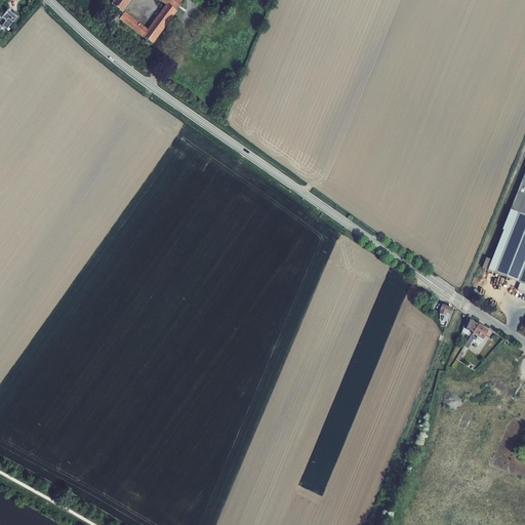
[(114,0),(111,4),(122,12),(131,0),(114,0)]
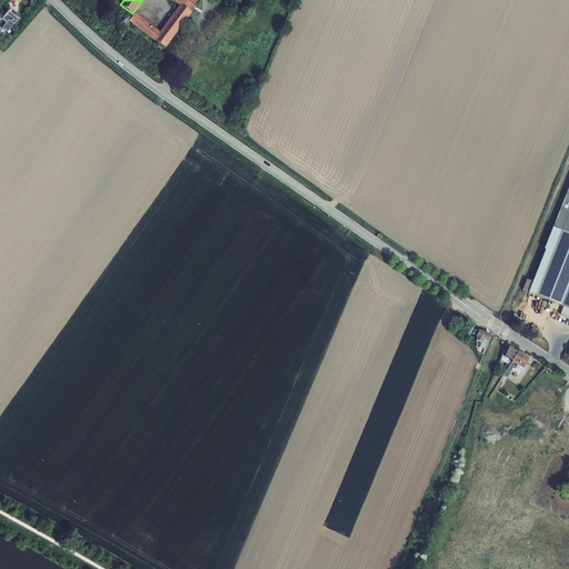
[(175,0),(182,5),(177,11),(186,18),(198,2),(195,0),(175,0)]
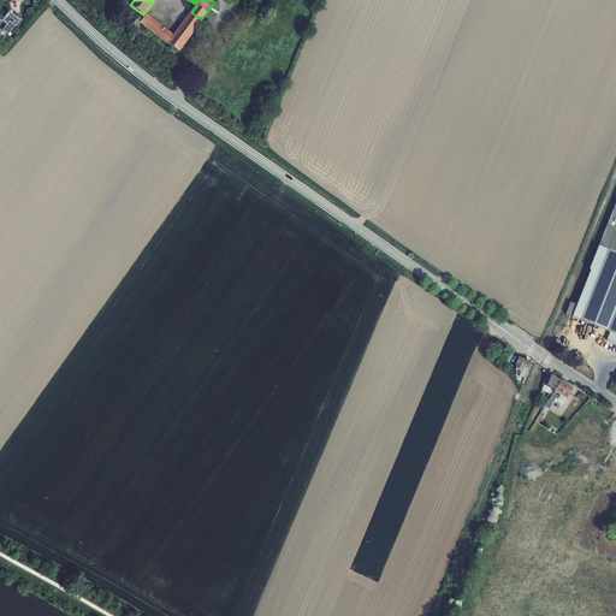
[(4,30),(10,35),(22,19),(17,16),(16,17),(10,12),(3,22),(7,25),(4,30)]
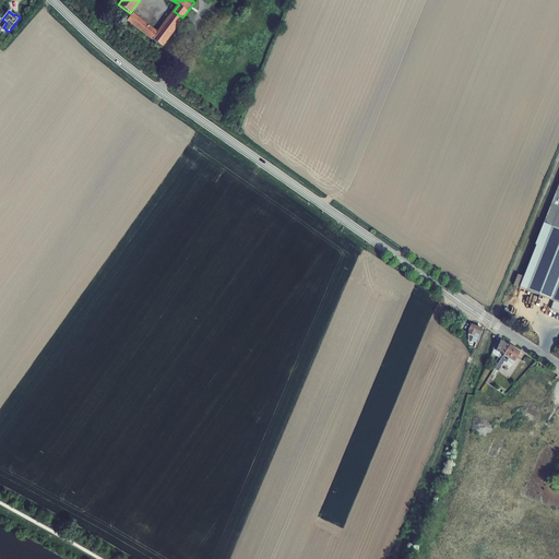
[(179,22),(182,18),(174,11),(170,16),(179,22)]
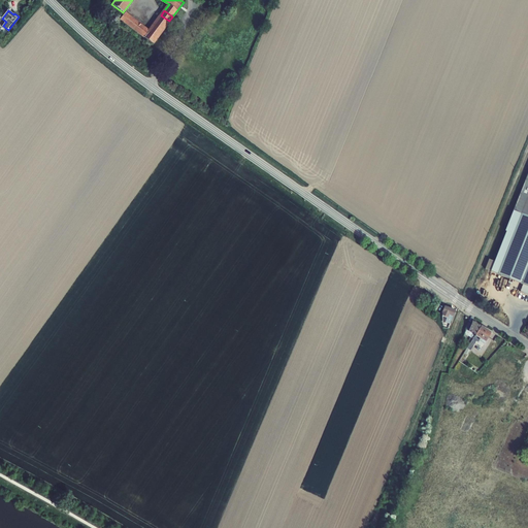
[(153,43),(169,21),(161,15),(149,31),(124,13),(120,20),(153,43)]
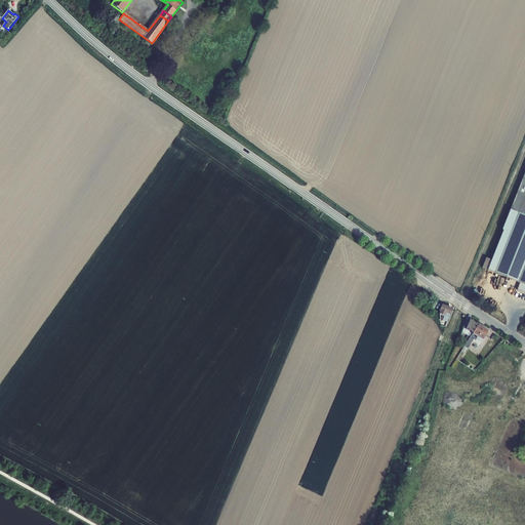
[(524,171),(510,209),(518,212),(524,194),(524,171)]
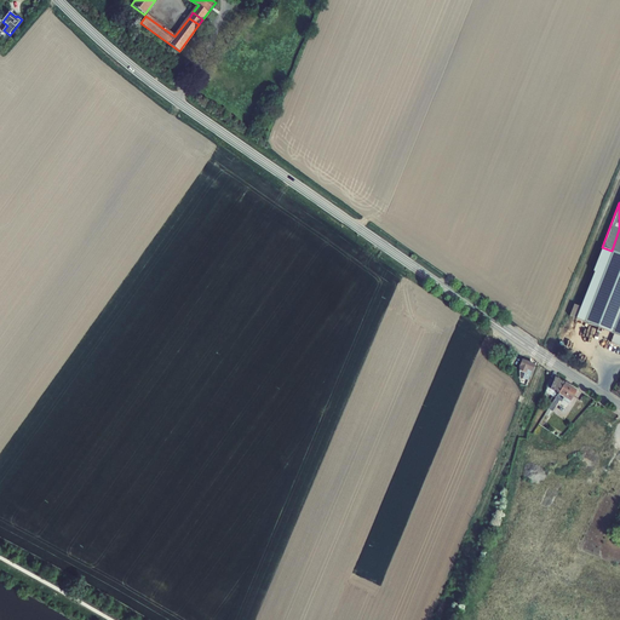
[(619,336),(619,229),(612,251),(602,247),(593,270),(595,271),(580,306),(577,319),(614,334),(619,336)]
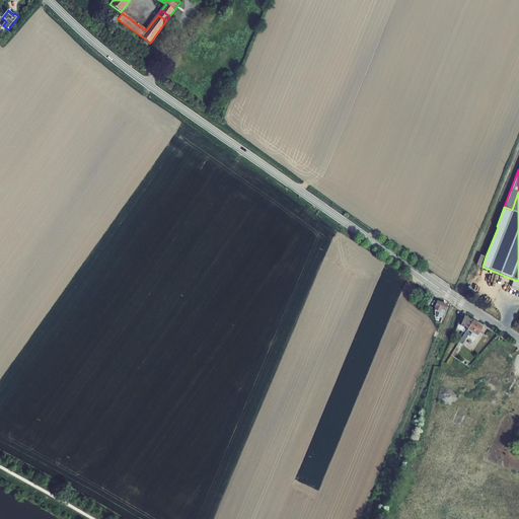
[(483,267),(486,256),(480,254),(476,265),(483,267)]
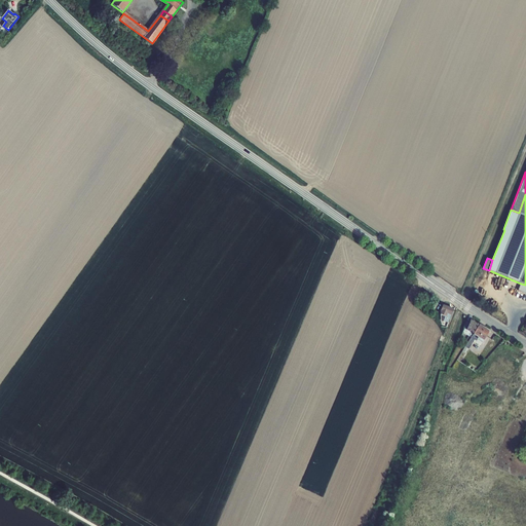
[(443,305),(441,310),(441,321),(449,322),(454,309),(443,305)]
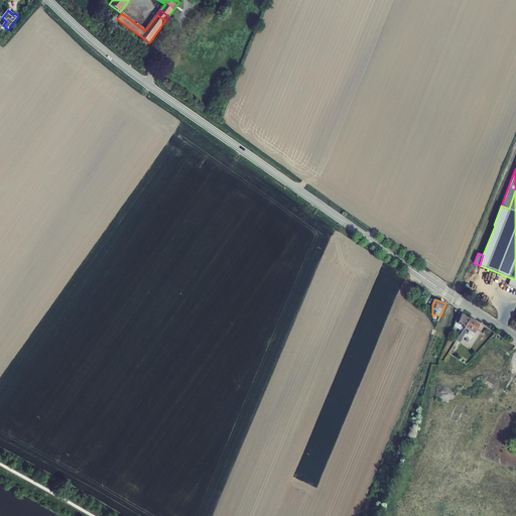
[(457,335),(459,337),(471,318),(462,313),(461,316),(458,315),(455,323),(456,323),(454,326),(460,330),(457,335)]
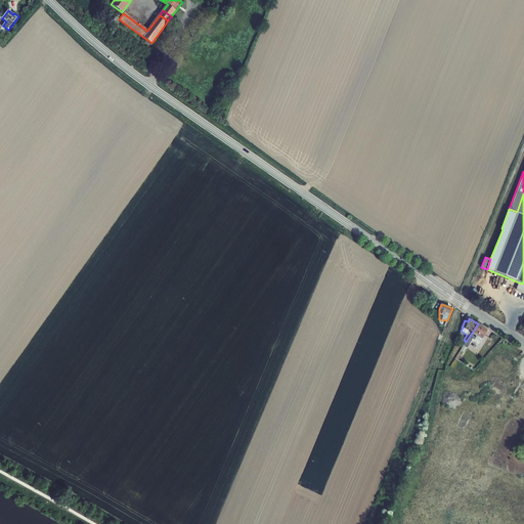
[(479,344),(487,330),(478,323),(466,342),(461,350),(465,352),(472,340),(479,344)]
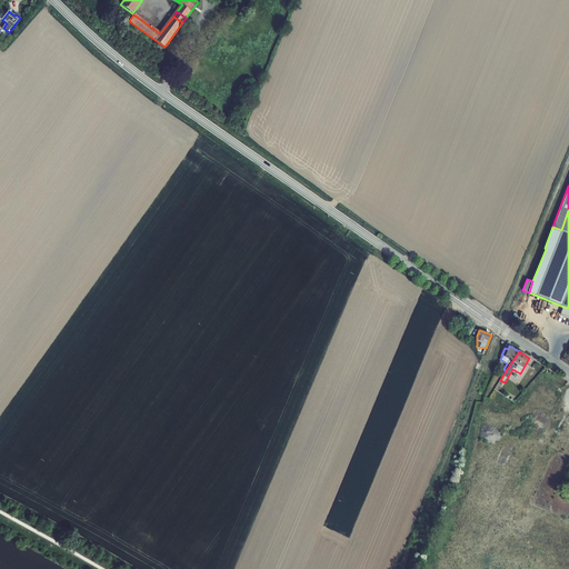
All buildings are outlined.
